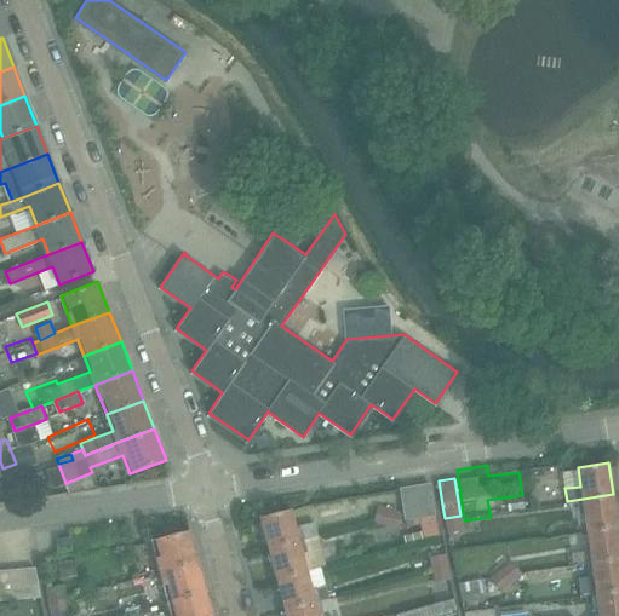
[(434,513),(429,483),(416,484),(420,516),(434,513)]
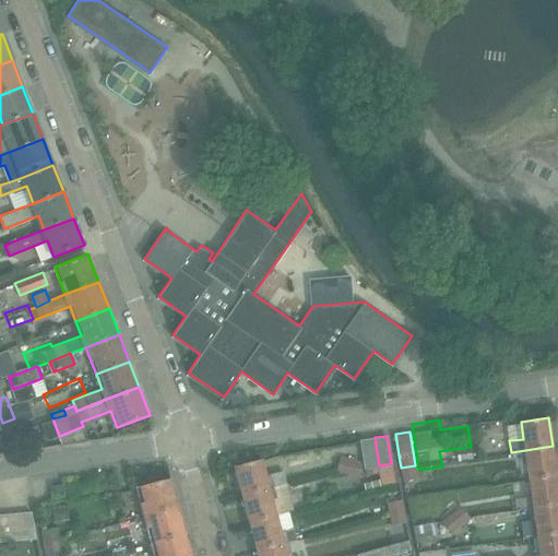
[(379,465),(375,437),(363,439),(367,466),(379,465)]
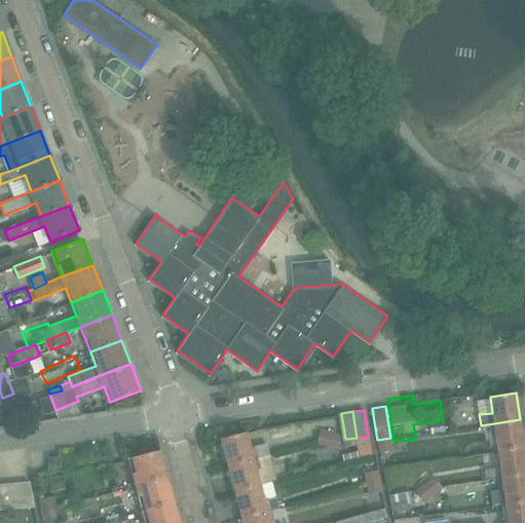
[(494,423),(498,449),(524,446),(520,419),(494,423)]
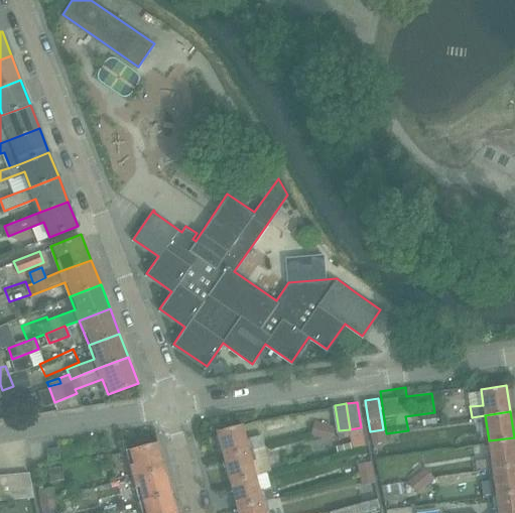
[(322,436),(326,423),(315,420),(311,432),(322,436)]
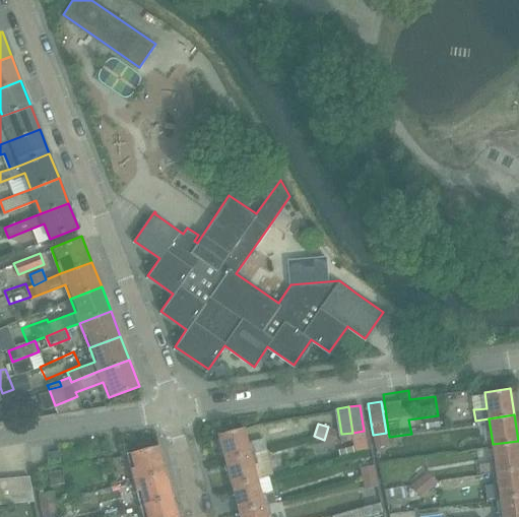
[(226,459),(251,453),(267,449),(264,437),(248,441),(244,427),(219,434),(226,459)]
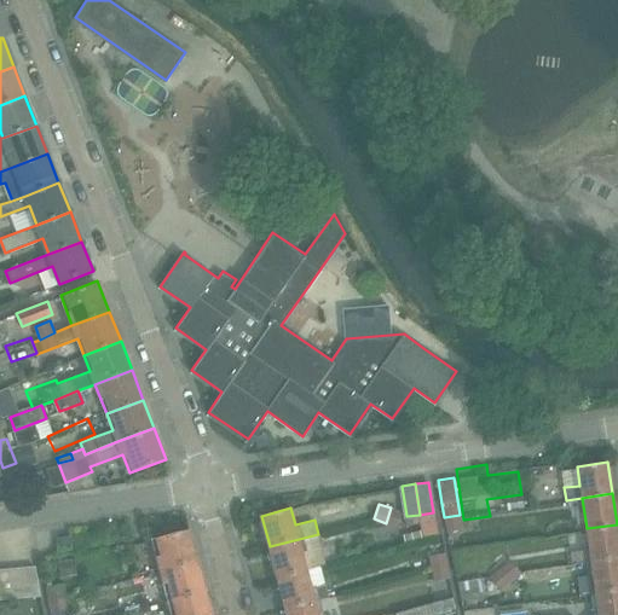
[(391,508),(386,523),(398,527),(403,512),(391,508)]
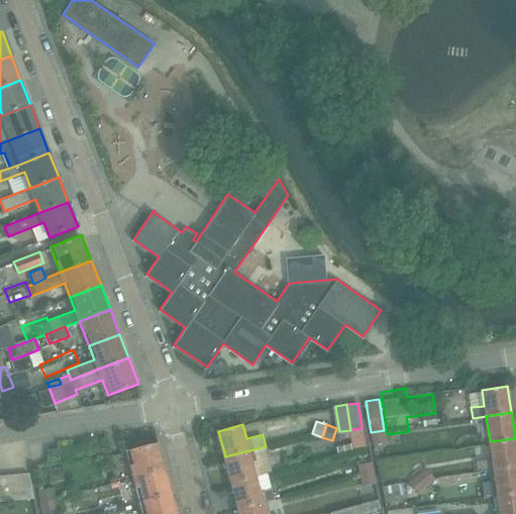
[(384,430),(371,432),(373,444),(385,442),(384,430)]
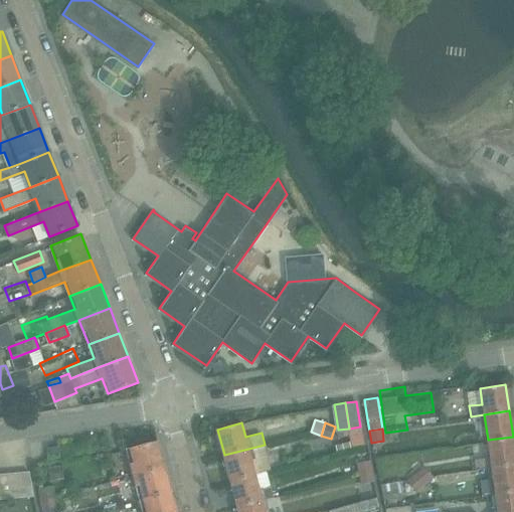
[(477,470),(492,468),(492,466),(513,462),(513,437),(488,440),(490,457),(475,458),(477,470)]
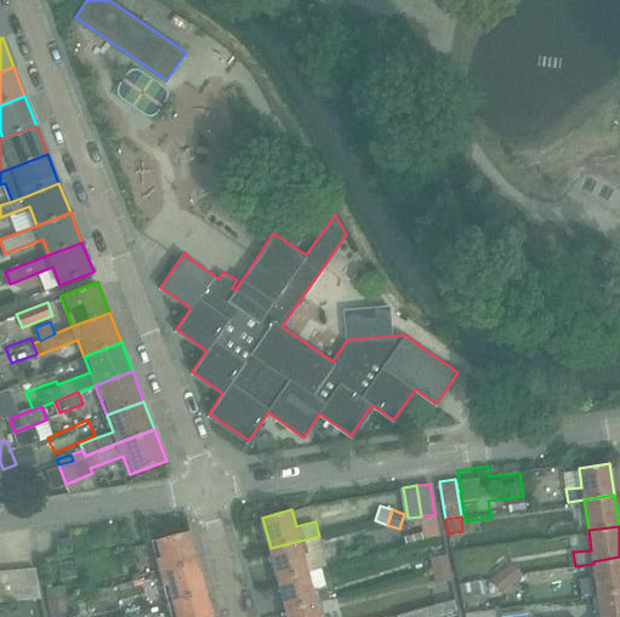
[(153,541),(159,564),(160,571),(198,561),(189,530),(153,541)]
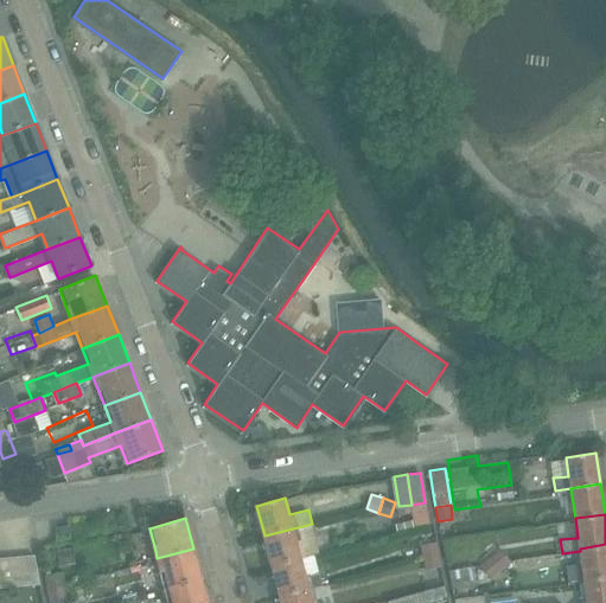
[(69,524),(68,524),(56,526),(57,539),(70,537),(69,524)]
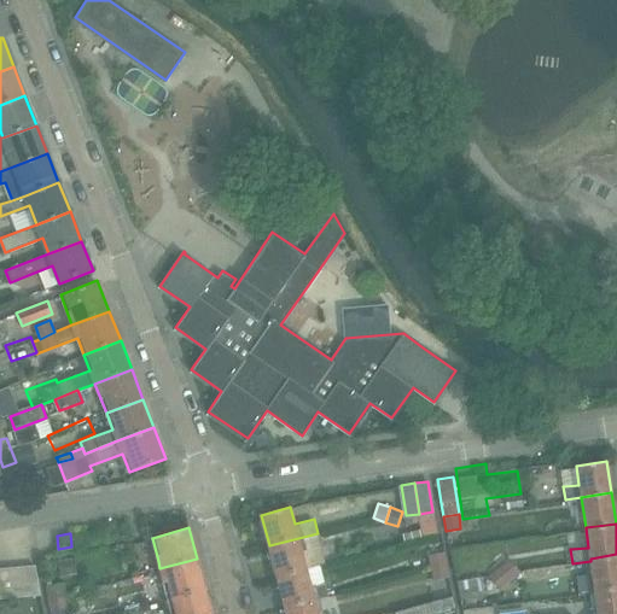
[(487,534),(469,537),(472,555),(489,553),(487,534)]
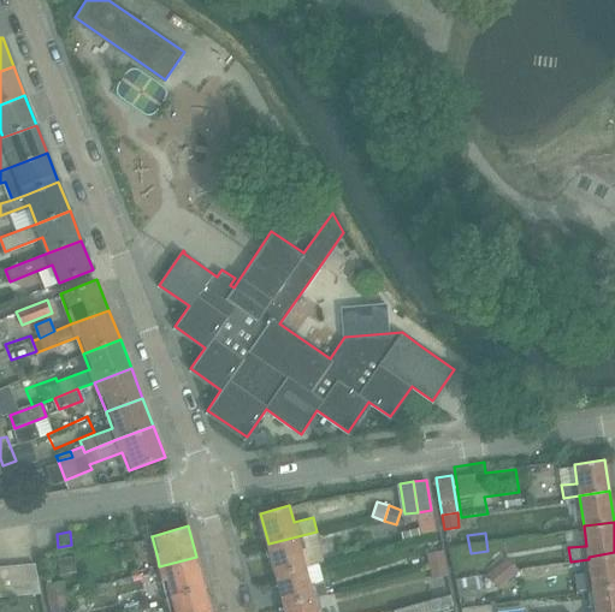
[(297,536),(268,544),(276,574),(305,566),(297,536)]
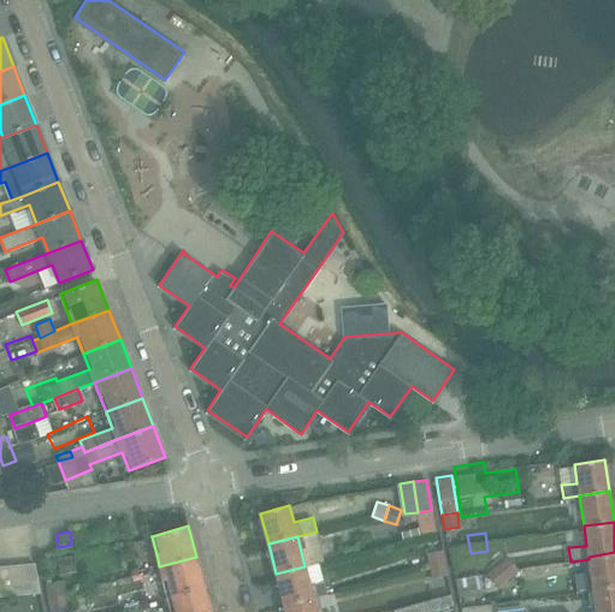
[(433,577),(448,575),(442,550),(429,552),(433,577)]
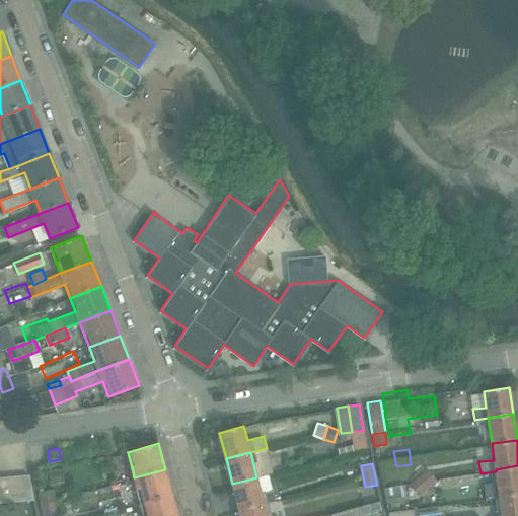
[(496,471),(500,496),(517,493),(517,465),(496,469),(496,471)]
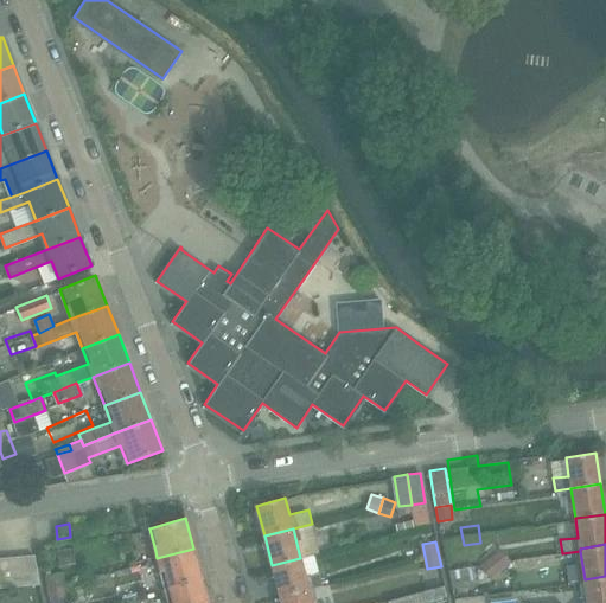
[(492,556),(502,568),(512,559),(502,547),(492,556)]
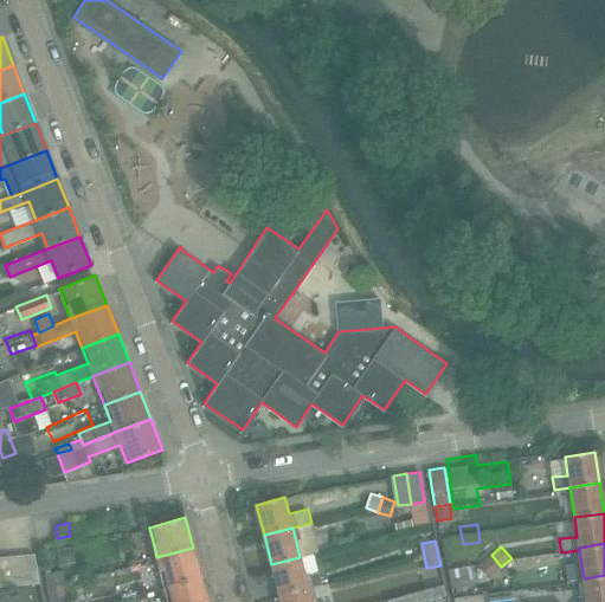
[(165,587),(201,577),(193,548),(156,557),(165,587)]
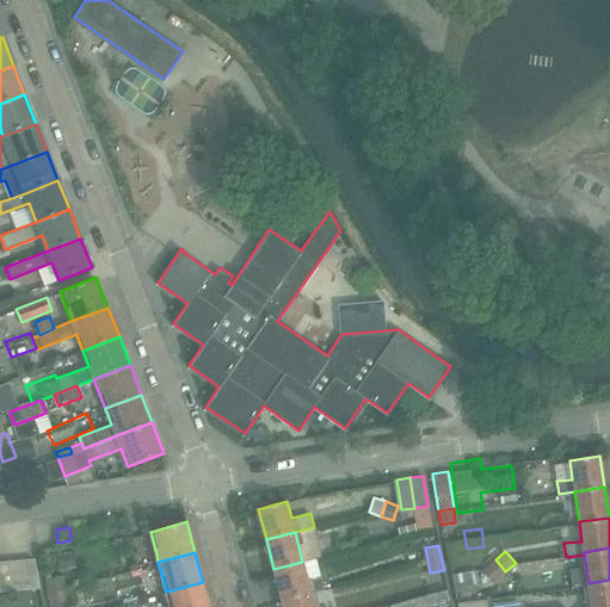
[(39,588),(36,559),(23,561),(25,589),(39,588)]
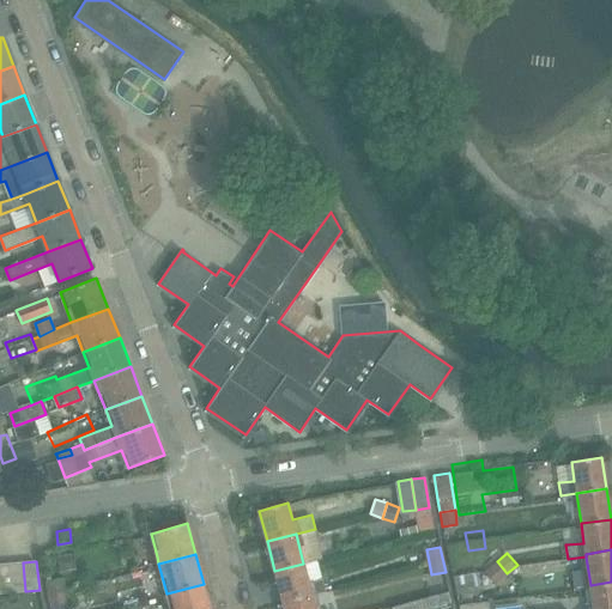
[(507,573),(497,561),(486,570),(497,582),(507,573)]
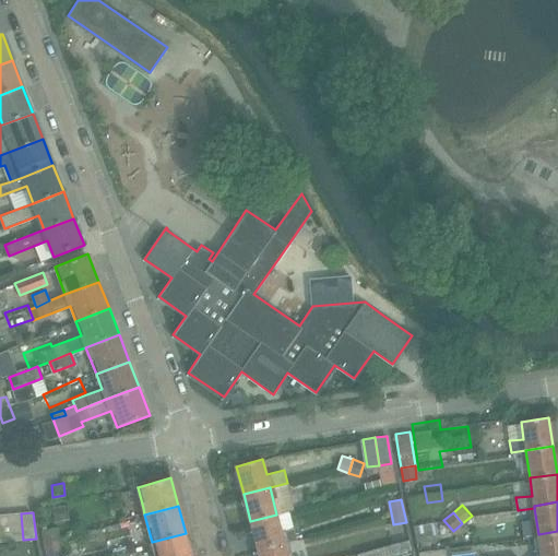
[(23,540),(21,513),(8,515),(11,541),(23,540)]
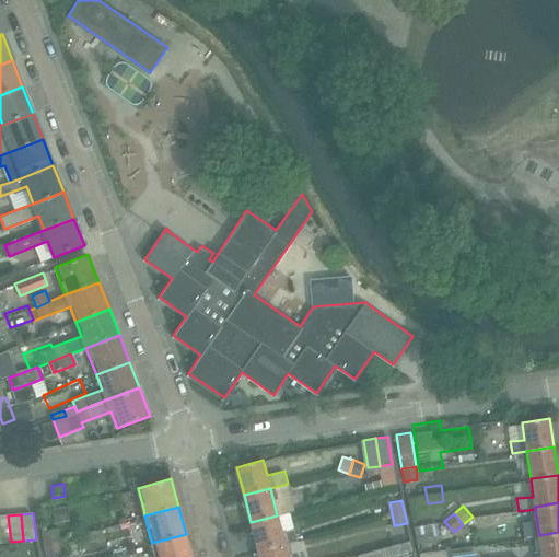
[(0,543),(11,542),(8,515),(0,515),(0,543)]
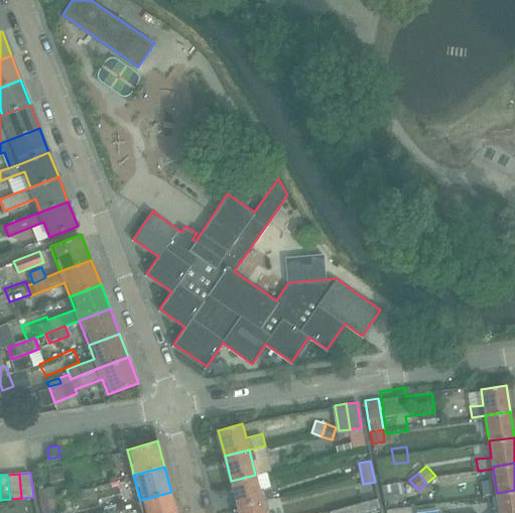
[(255,475),(231,481),(238,506),(274,497),(272,487),(260,490),(255,475)]
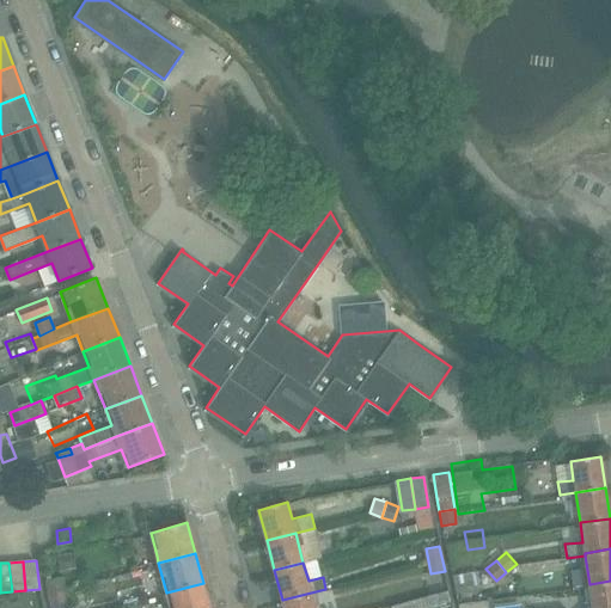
[(47,579),(52,605),(52,607),(65,607),(65,602),(67,601),(62,577),(47,579)]
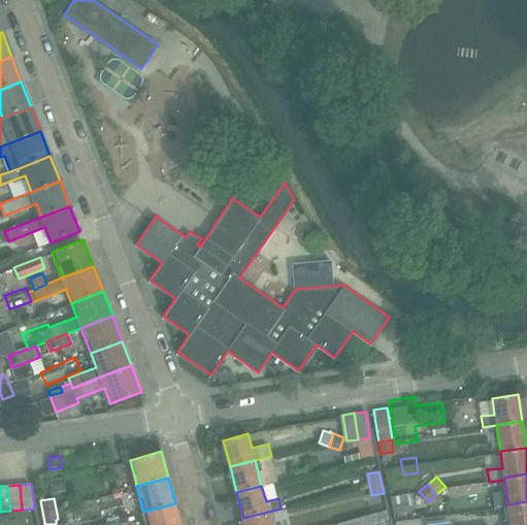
[(526,501),(508,504),(511,524),(526,524),(526,501)]
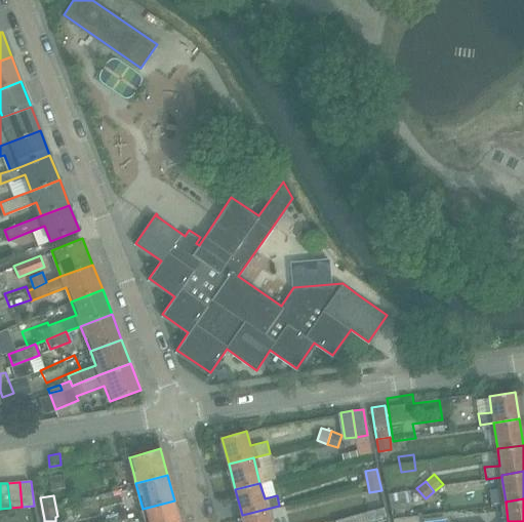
[(146,521),(179,521),(174,500),(143,509),(146,521)]
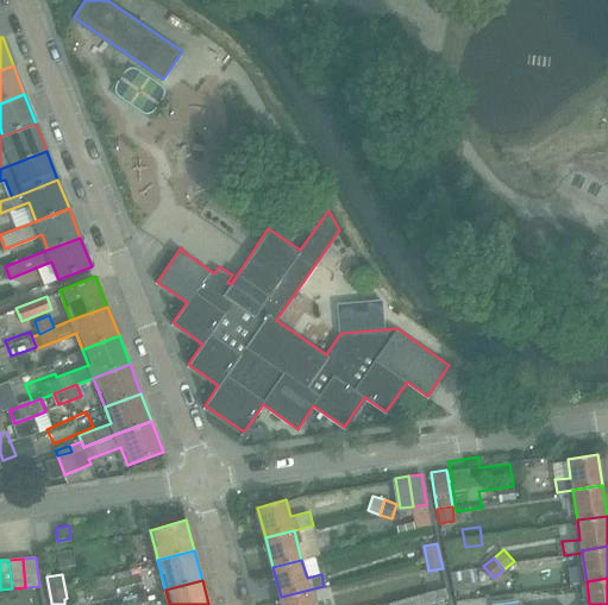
[(324,586),(281,597),(282,604),(313,604),(309,591),(325,587),(324,586)]
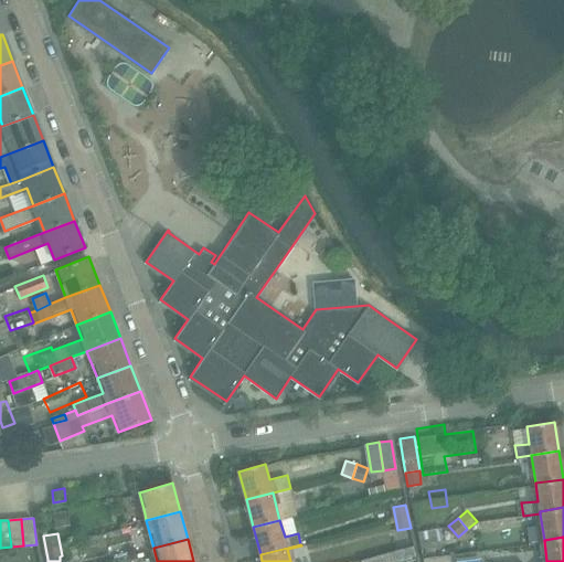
[(413,545),(362,560),(362,561),(389,561),(415,555),(413,545)]
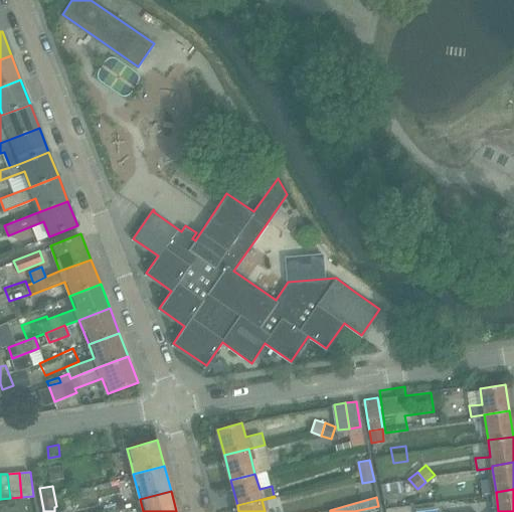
[(402,507),(421,508),(421,499),(402,498),(402,507)]
